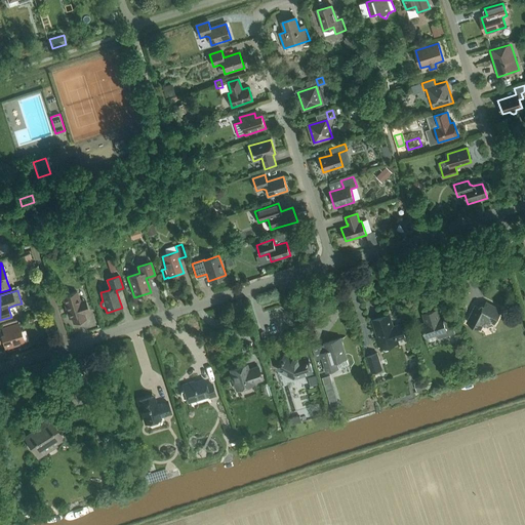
[(84,314),(88,312),(86,304),(81,306),(77,292),(62,296),(69,318),(71,317),(73,323),(85,319),(84,314)]
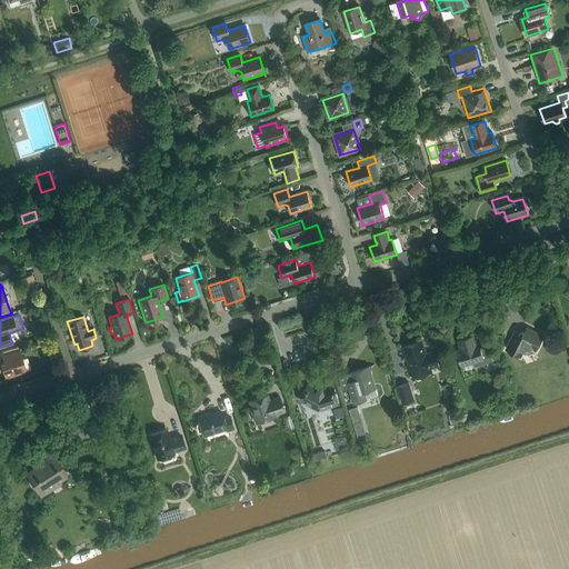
[(515,330),(505,350),(521,359),(525,351),(526,351),(529,350),(530,349),(536,352),(545,336),(526,327),(523,330),(522,330),(519,331),(519,332),(515,330)]
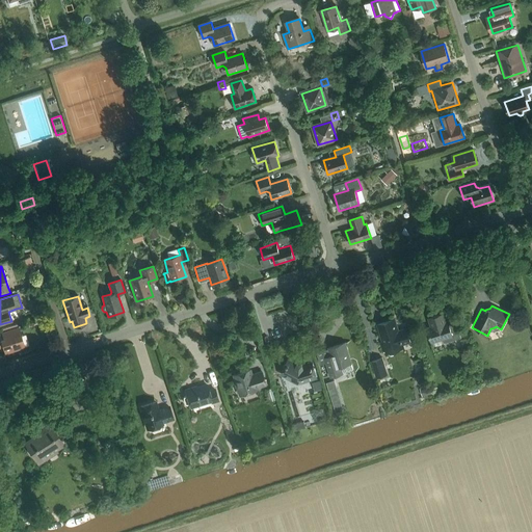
[(443,342),(445,343),(452,341),(460,338),(457,326),(450,328),(448,322),(445,322),(443,314),(424,319),(431,343),(442,339),(443,342)]
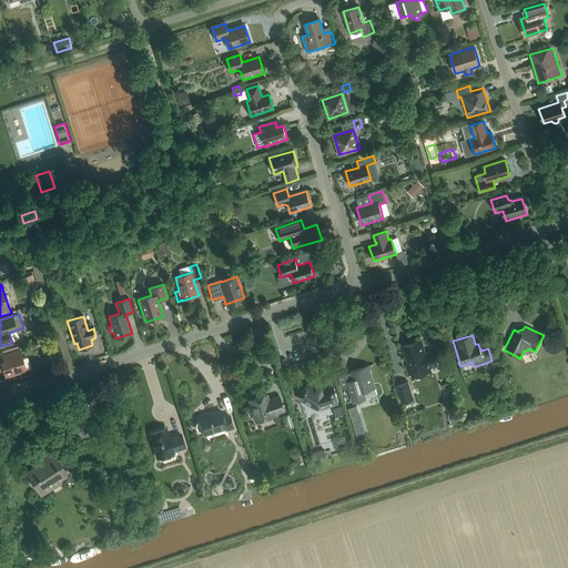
[(425,355),(423,350),(421,343),(404,347),(409,365),(405,366),(408,376),(412,375),(413,376),(419,374),(422,375),(427,373),(428,371),(429,371),(428,367),(436,365),(433,353),(425,355)]
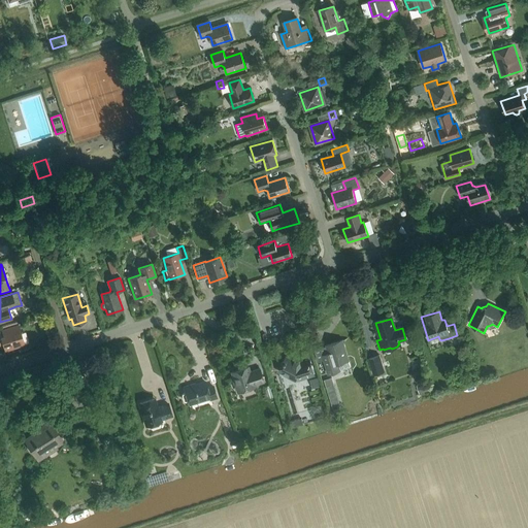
[(5,351),(25,344),(19,325),(2,331),(4,336),(0,337),(0,344),(2,343),(5,351)]
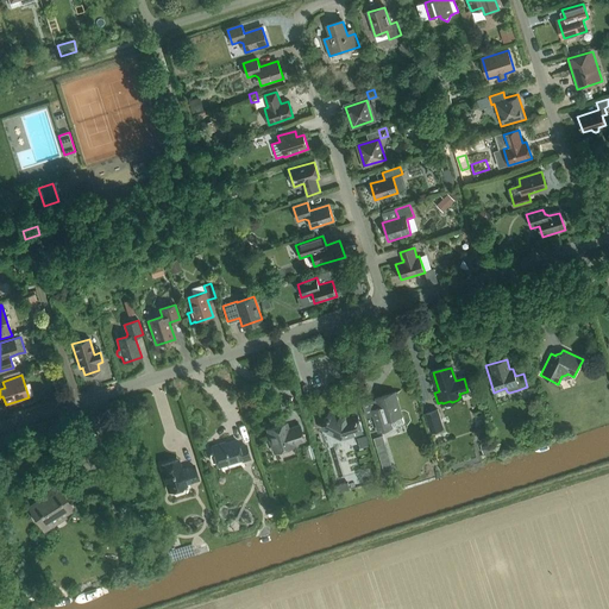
[(380,408),(371,410),(378,432),(393,427),(403,424),(395,393),(376,399),(380,408)]
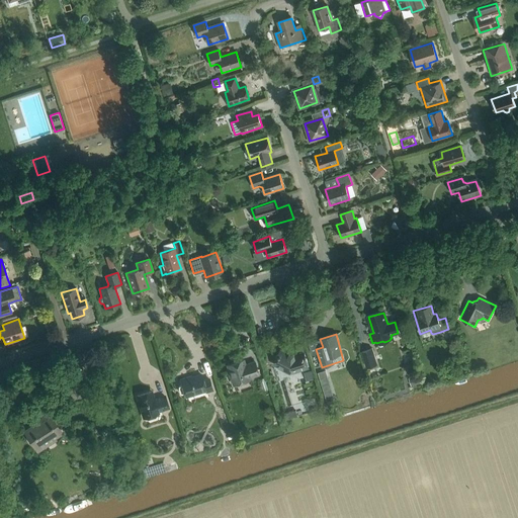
[(376,364),(372,349),(360,352),(365,368),(376,364)]
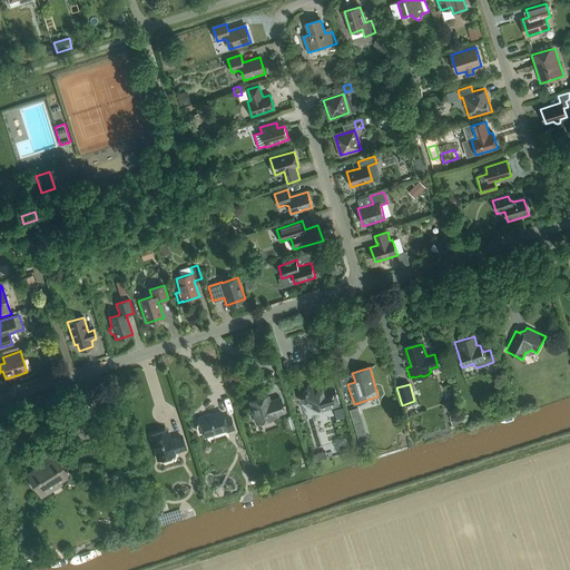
[(323,391),(323,390),(318,390),(318,391),(308,385),(305,392),(304,392),(303,394),(303,395),(300,402),(318,412),(340,405),(337,399),(337,397),(336,395),(336,394),(334,387),(323,391)]
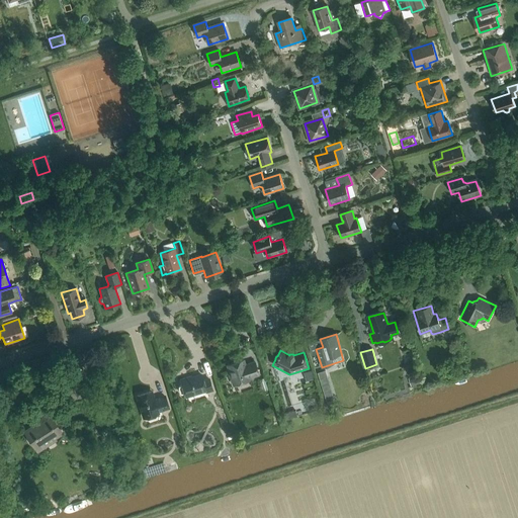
[(243,360),(227,365),(229,370),(228,372),(229,377),(231,377),(233,384),(249,379),(249,377),(258,374),(255,362),(245,365),(243,360)]
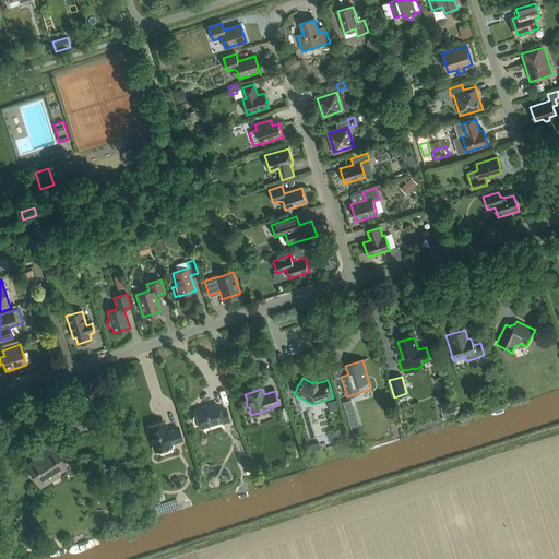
[(435,403),(437,411),(445,407),(443,401),(435,403)]
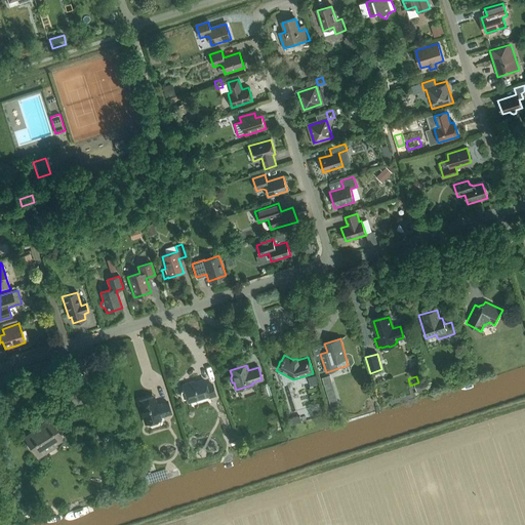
[(217,397),(213,384),(207,385),(205,378),(195,382),(194,380),(182,385),(184,391),(182,392),(180,393),(183,399),(184,399),(186,399),(188,404),(207,398),(208,400),(217,397)]
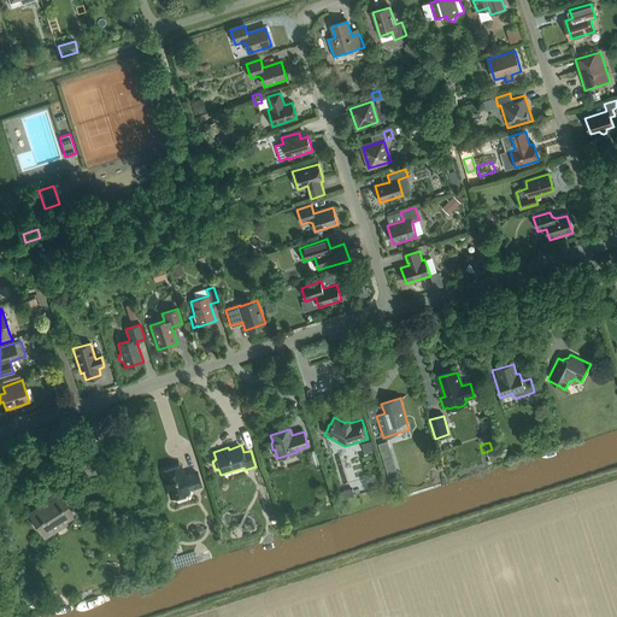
[(203,487),(197,470),(184,474),(181,464),(160,471),(170,499),(191,493),(189,491),(203,487)]
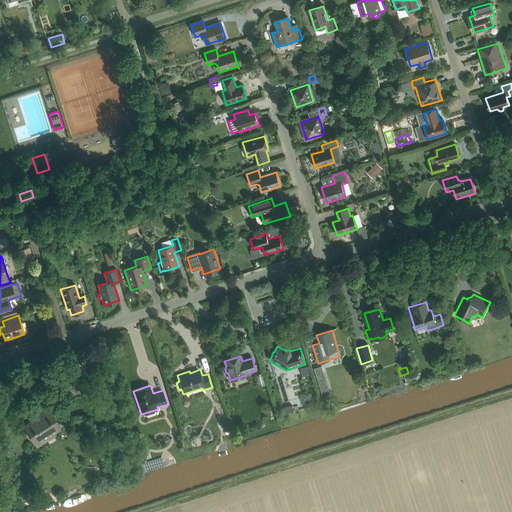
[(53,434),(63,428),(48,404),(26,417),(29,421),(22,425),(37,448),(54,436),(53,434)]
